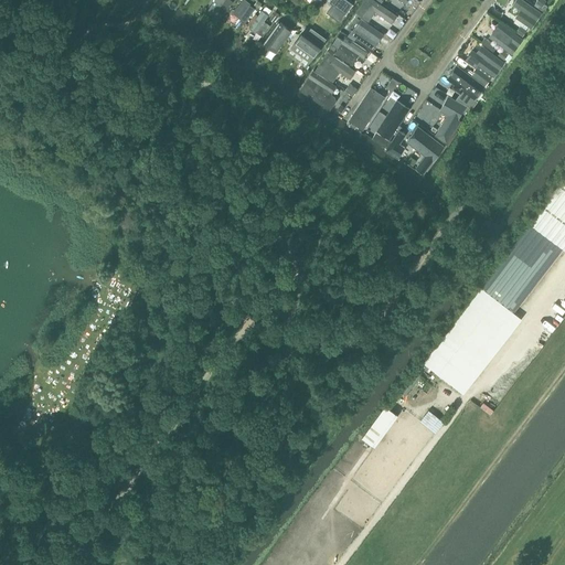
[(214,0),(211,7),(223,16),(233,2),(230,0),(214,0)]
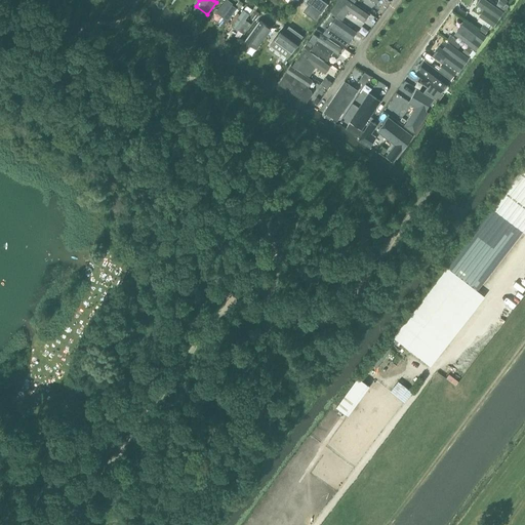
[(233,2),(230,0),(225,0),(216,12),(228,21),(237,7),(232,4),(233,2)]
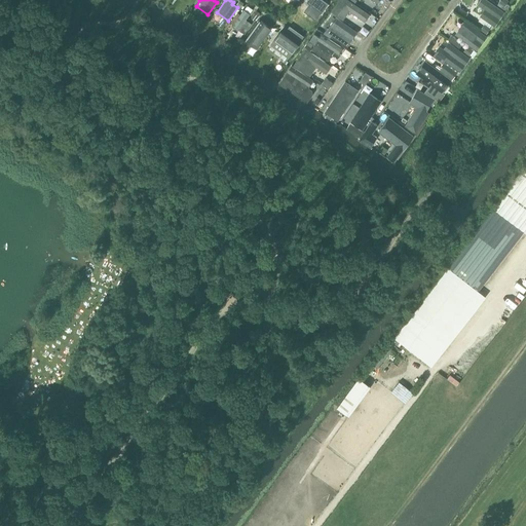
[(328,0),(306,0),(305,2),(321,12),(329,1),(328,0)]
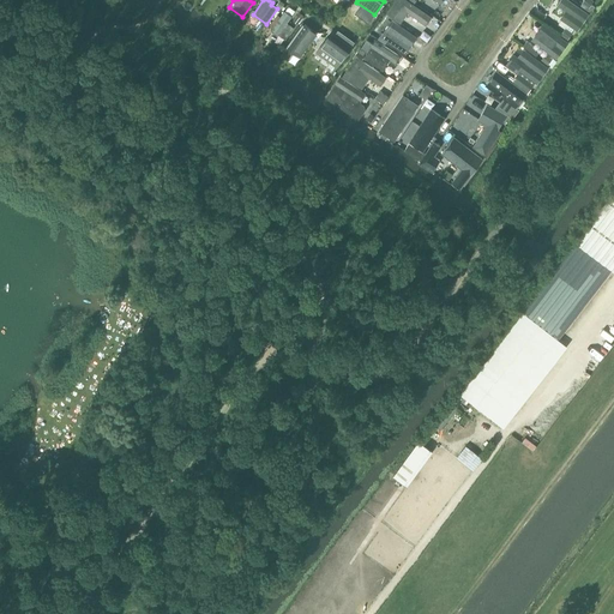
[(396,0),(387,13),(402,23),(409,13),(427,25),(433,17),(408,0),(396,0)]
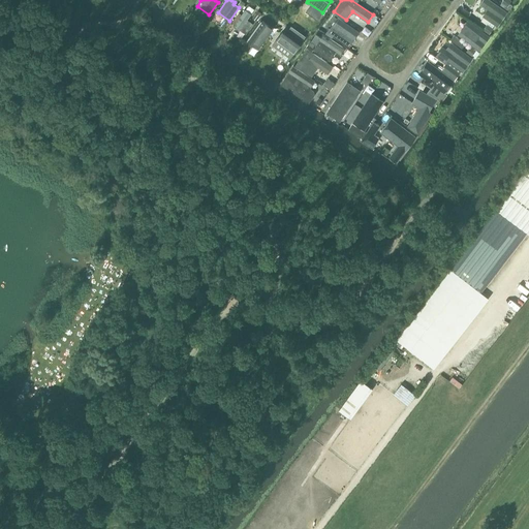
[(491,0),(484,0),(481,4),(489,9),(484,17),(486,18),(483,21),(489,25),(494,28),(496,25),(499,26),(504,18),(508,11),(491,0)]
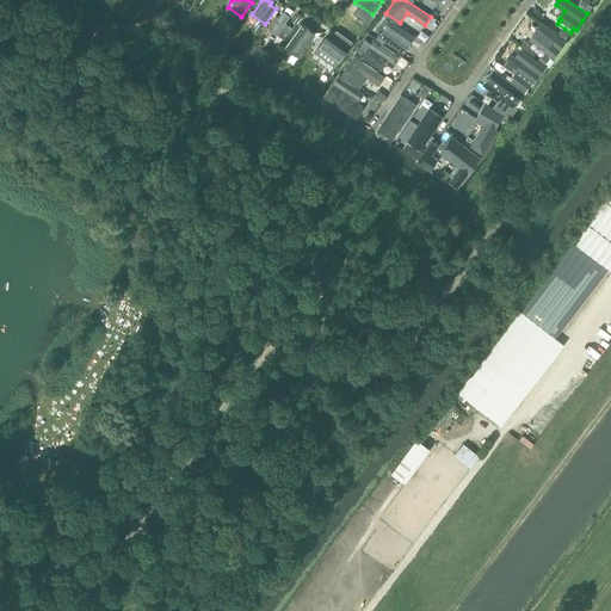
[(581,4),(579,6),(588,13),(593,6),(588,4),(591,1),(590,0),(580,0),(580,1),(581,4)]
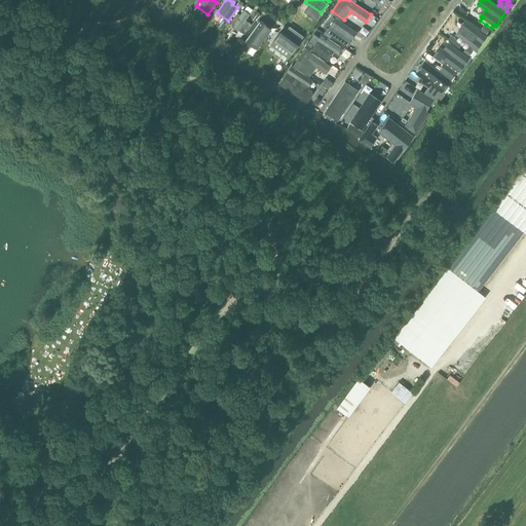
[(232,27),(238,31),(245,35),(252,25),(246,21),(250,14),(243,10),(232,27)]
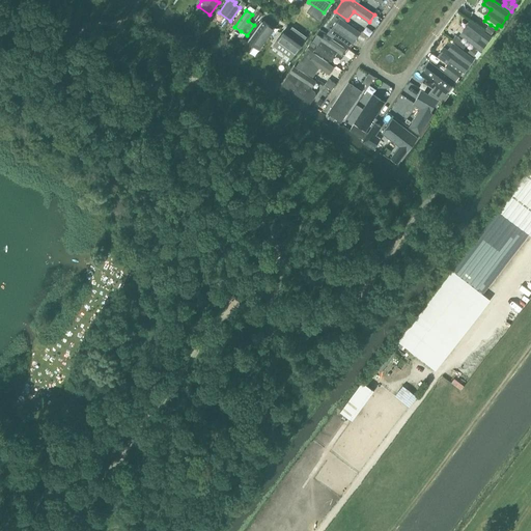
[(340,17),(330,31),(329,31),(327,34),(333,38),(335,35),(352,47),(362,32),(340,17)]
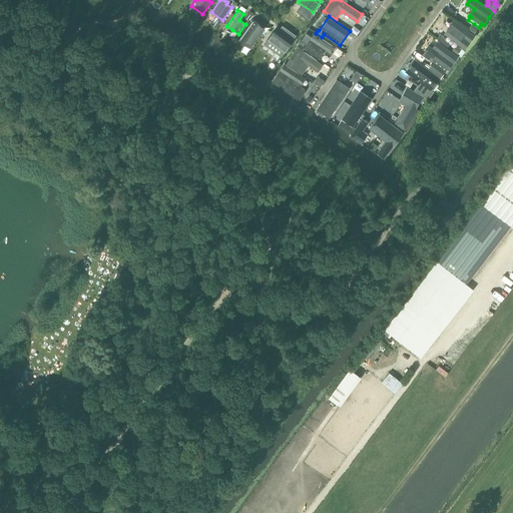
[(454,19),(445,33),(467,49),(477,35),(454,19)]
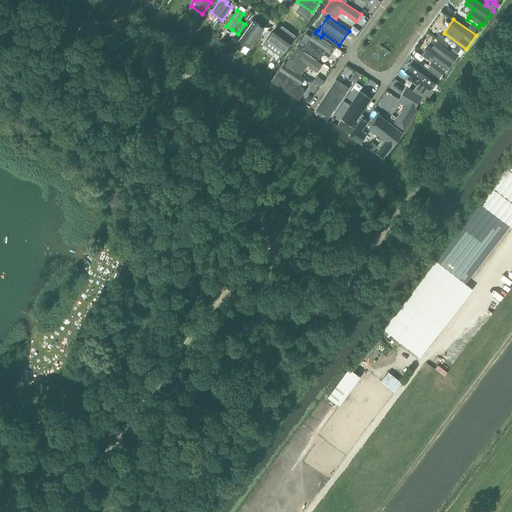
[(255,20),(235,47),(240,51),(244,45),(250,49),(265,27),(255,20)]
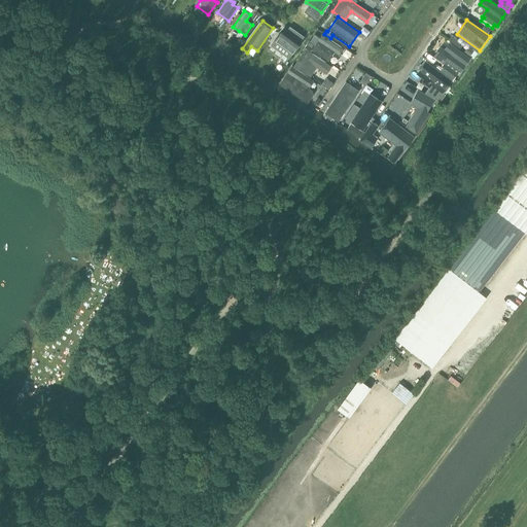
[(487,25),(483,31),(489,35),(493,29),(492,28),(487,25)]
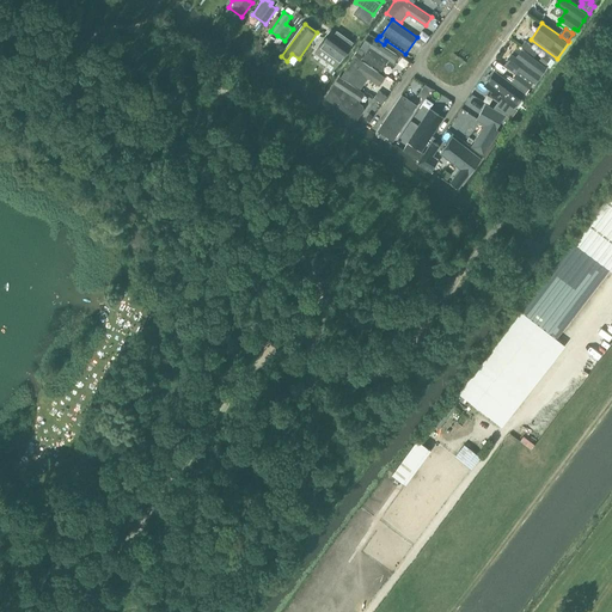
[(328,36),(314,53),(336,68),(349,51),(328,36)]
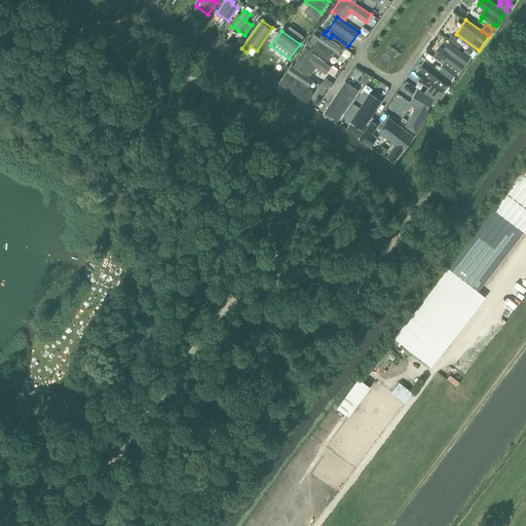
[(323,33),(320,38),(314,35),(310,41),(309,40),(305,46),(311,50),(312,49),(329,61),(335,51),(340,55),(345,48),(323,33)]
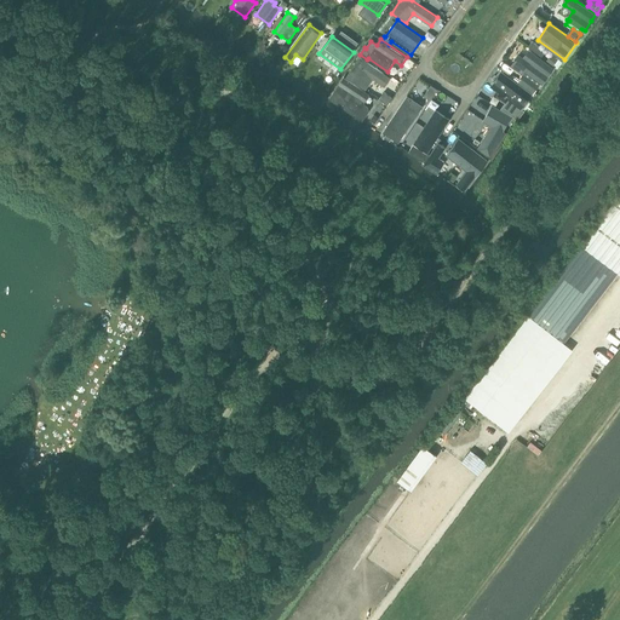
[(532,40),(528,46),(543,57),(546,51),(532,40)]
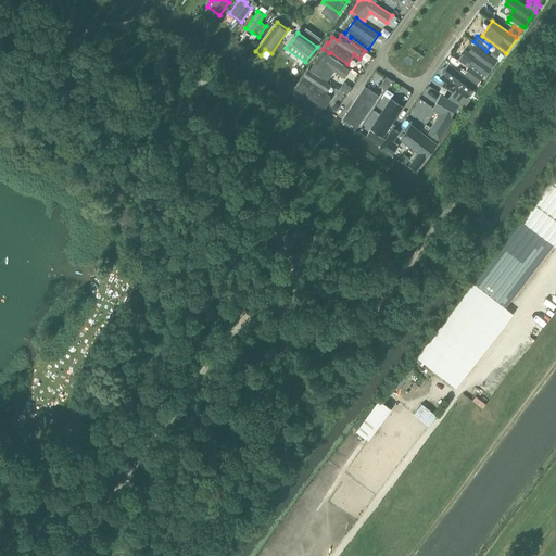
[(481,86),(498,62),(476,43),(469,51),(477,57),(465,74),(481,86)]
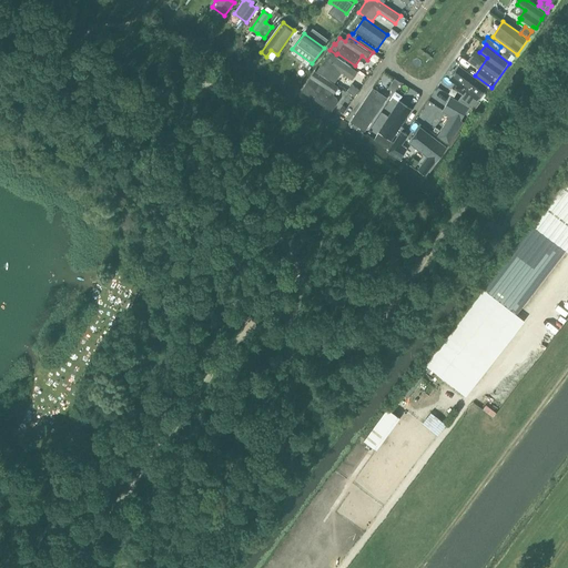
[(505,49),(500,54),(508,60),(511,54),(505,49)]
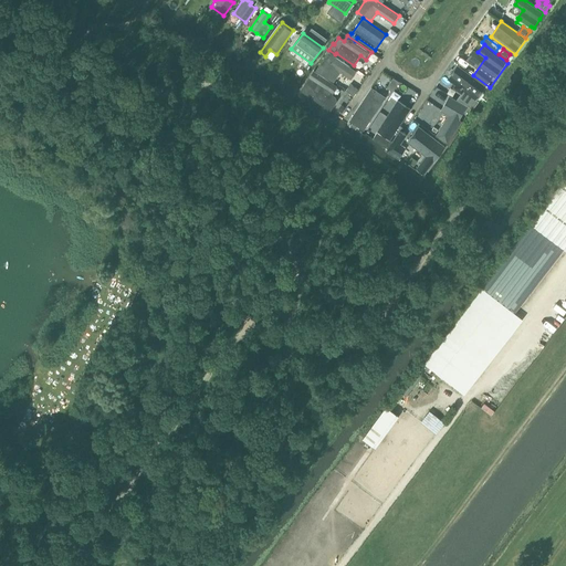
[(333,82),(341,72),(352,80),(357,71),(328,52),(316,70),(333,82)]
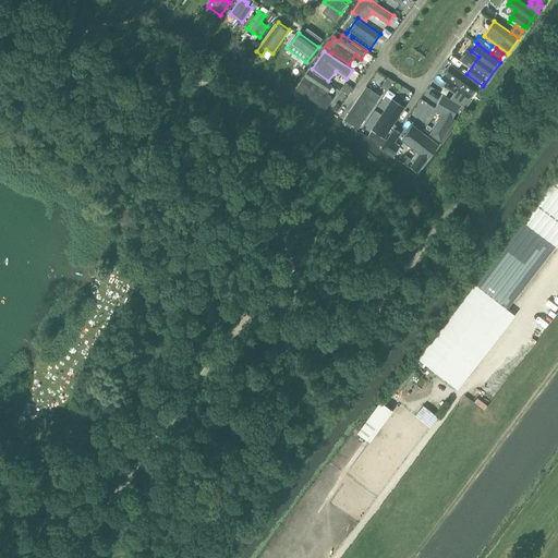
[(452,64),(441,79),(470,99),(472,97),(473,98),(478,92),(483,86),(466,74),(452,64)]
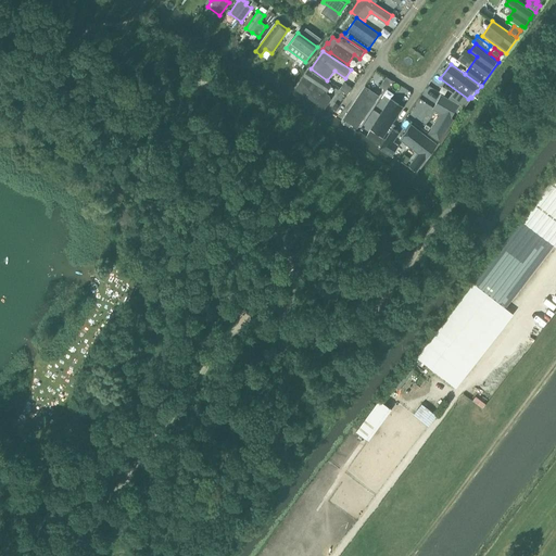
[(308,68),(295,88),(326,109),(332,98),(327,93),(332,85),(308,68)]
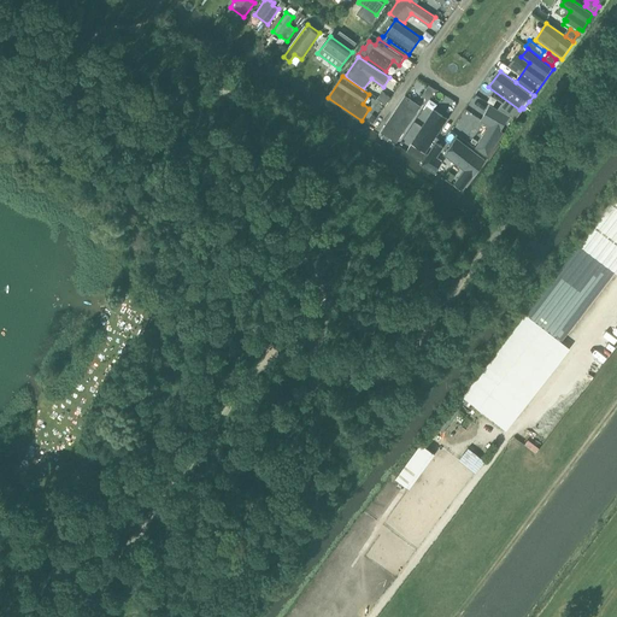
[(382,90),(376,98),(386,104),(391,97),(382,90)]
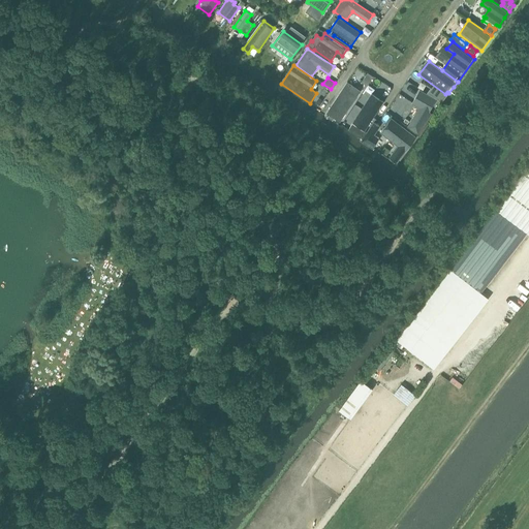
[(362,91),(348,82),(327,114),(341,123),(362,91)]
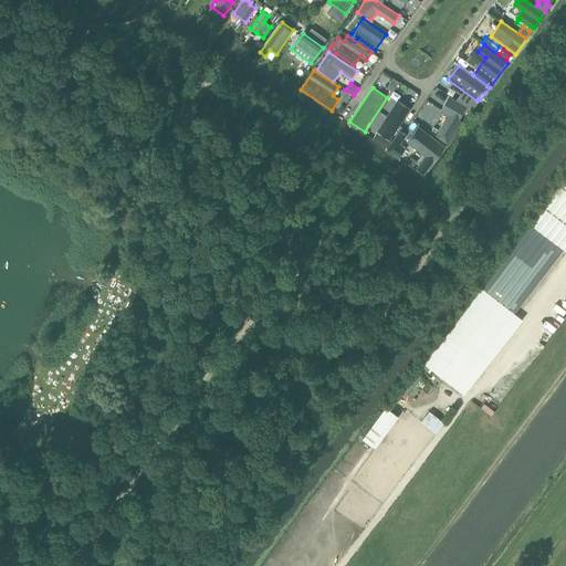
[(450,95),(441,111),(449,115),(438,135),(451,145),(460,134),(457,132),(463,122),(460,119),(468,106),(450,95)]
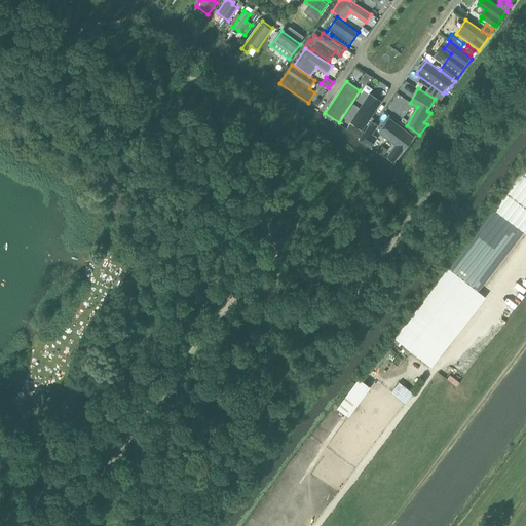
[(383,102),(370,92),(351,122),(364,130),(383,102)]
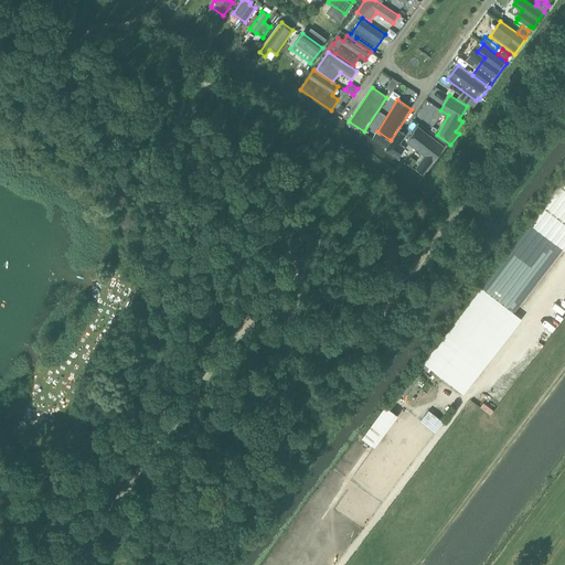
[(417,126),(406,141),(425,155),(415,170),(416,170),(423,173),(425,172),(428,168),(437,157),(443,147),(445,145),(417,126)]
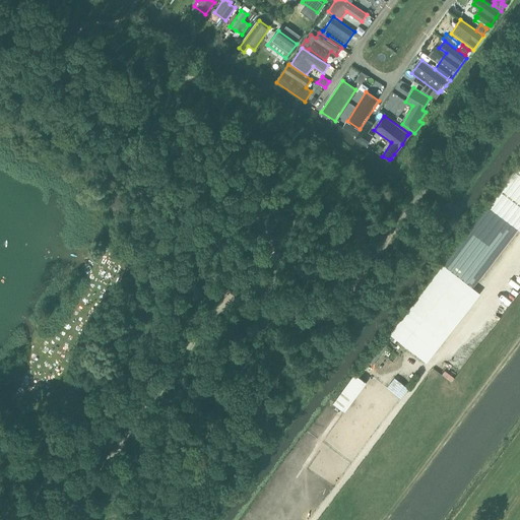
[(375,124),(368,120),(355,139),(368,147),(374,136),(369,133),(375,124)]
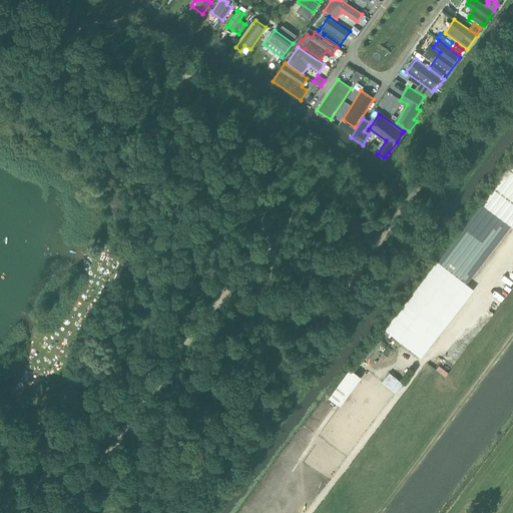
[(342,121),(339,127),(351,136),(356,129),(342,121)]
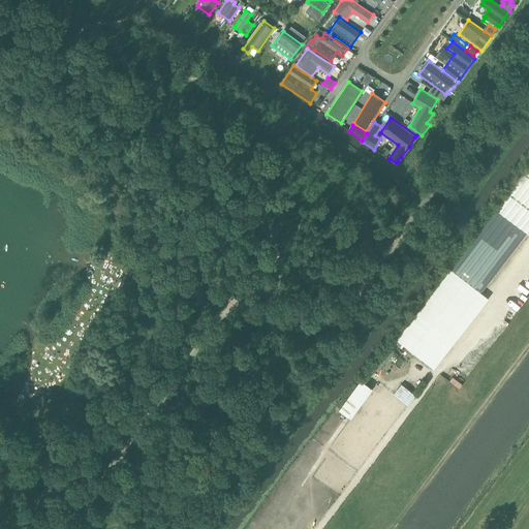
[(528,164),(450,268),(480,290),(526,231),(528,234),(528,164)]
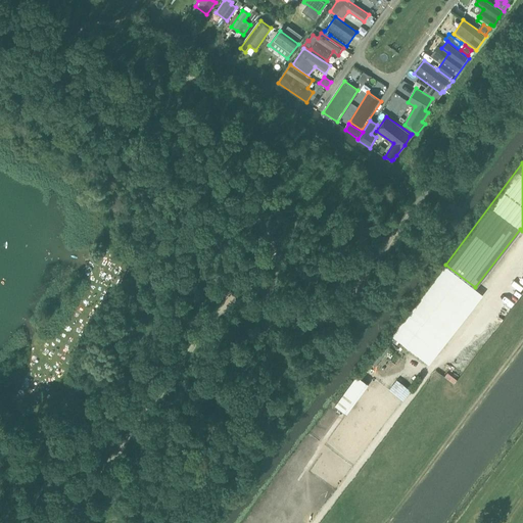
[(357,375),(334,405),(346,414),(369,383),(357,375)]
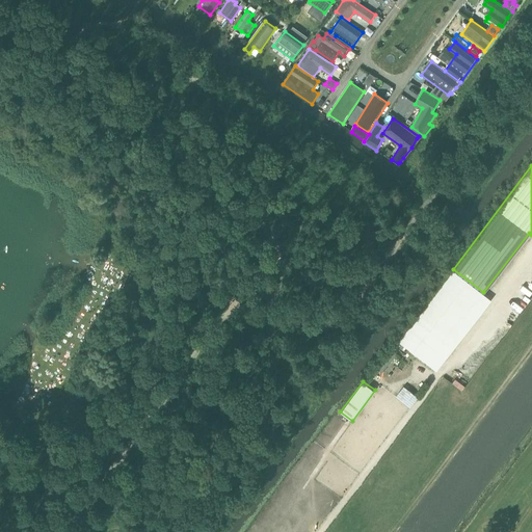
[(410,384),(402,394),(417,405),(425,396),(410,384)]
